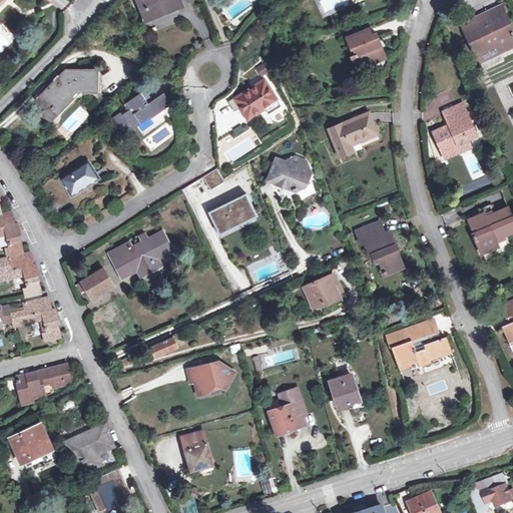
[(134,0),(133,0),(142,21),(181,7),(179,4),(177,0),(134,0)]
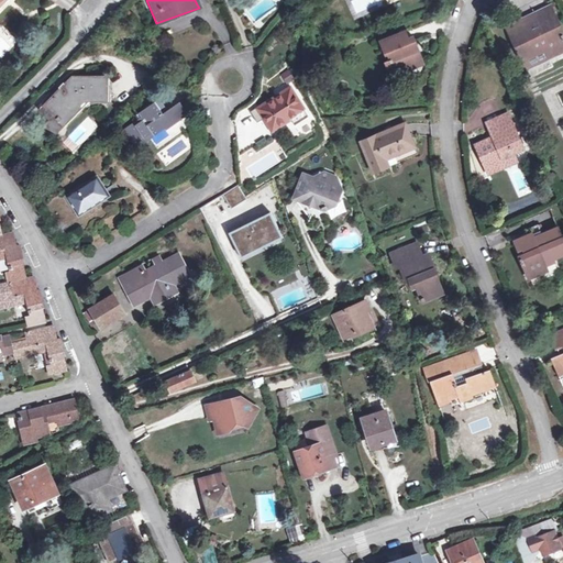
[(534,17),(536,20),(522,26),(520,24),(509,30),(510,32),(509,33),(520,55),(523,53),(528,62),(542,54),(545,59),(553,56),(553,54),(562,48),(562,42),(562,41),(562,39),(549,9),(534,17)]
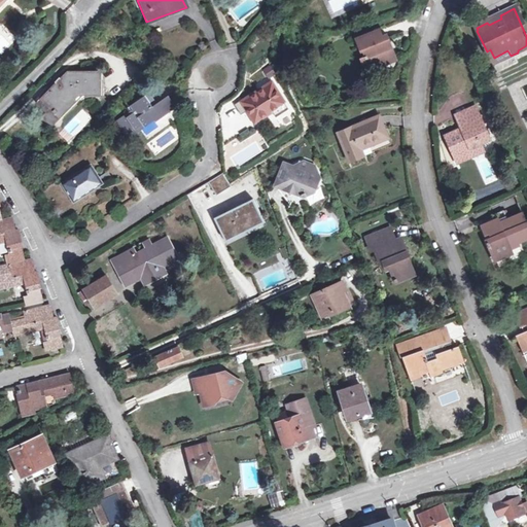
[(501,19),(500,15),(487,23),(489,25),(501,19)]
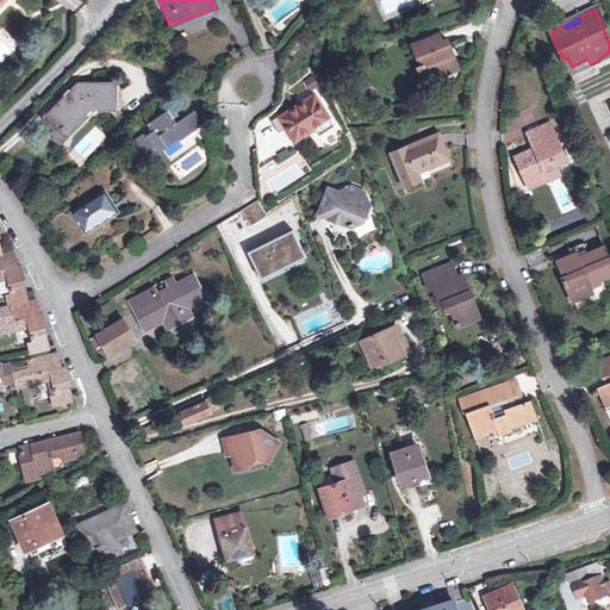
[(279,31),(285,25),(280,19),(274,25),(279,31)]
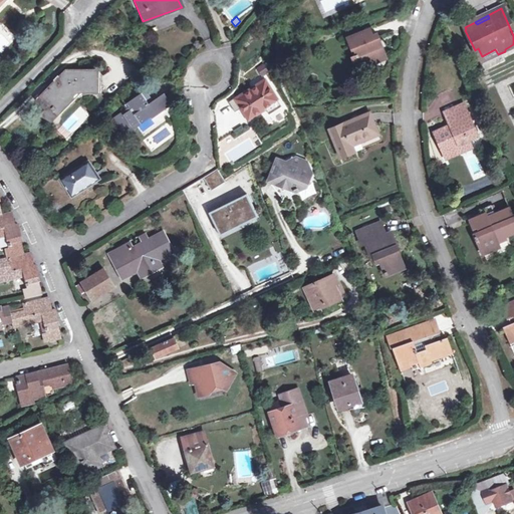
[(379,41),(376,35),(372,36),(370,30),(348,38),(352,49),(354,48),(356,54),(352,56),(357,68),(386,56),(380,45),(377,46),(375,43),(379,41)]
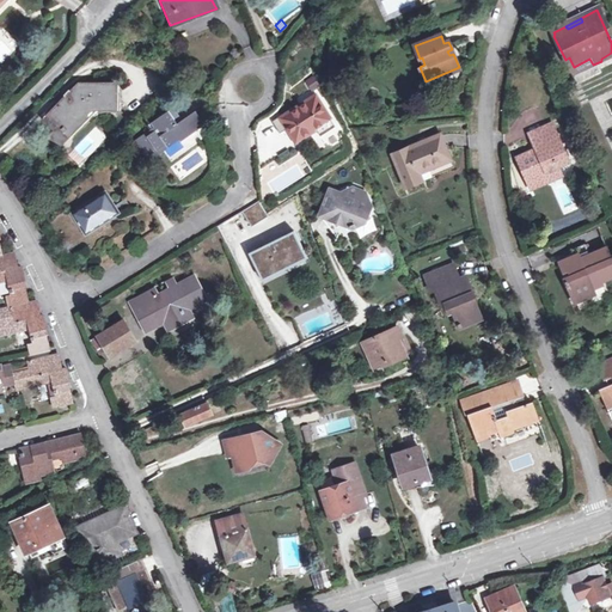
[(569,57),(565,60),(573,74),(593,65),(589,59),(574,67),(569,57)]
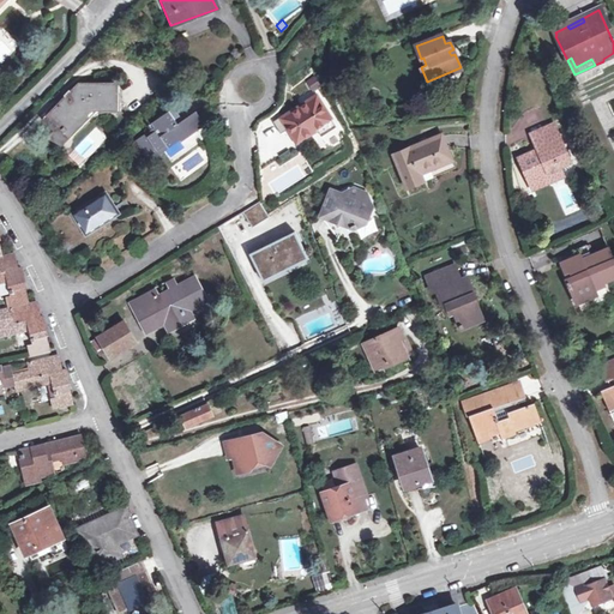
[(59,106),(49,115),(70,136),(88,118),(86,115),(92,109),(116,109),(115,85),(78,85),(72,92),(68,90),(64,96),(67,100),(60,107),(59,106)]
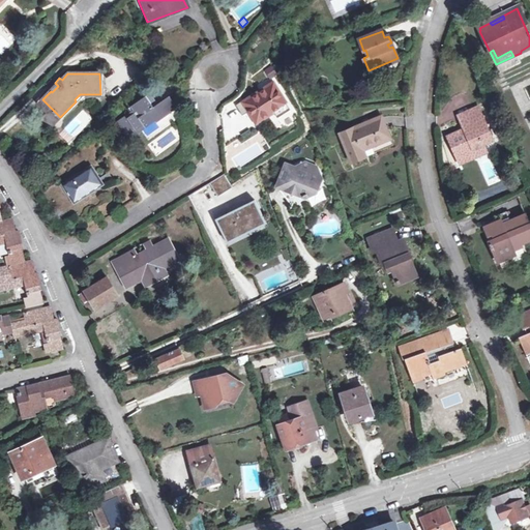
[(242,104),(256,124),(287,105),(273,85),(242,104)]
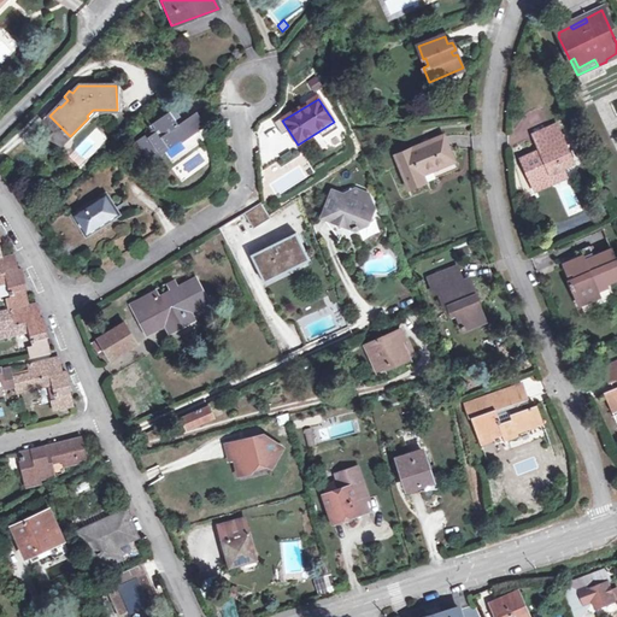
[(177,125),(183,122),(174,109),(169,112),(177,125)]
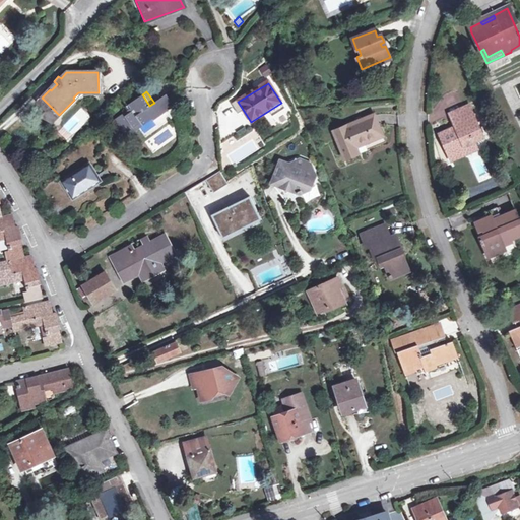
[(149,106),(142,94),(128,105),(130,109),(115,120),(126,137),(151,119),(152,121),(173,108),(164,95),(154,103),(149,106)]
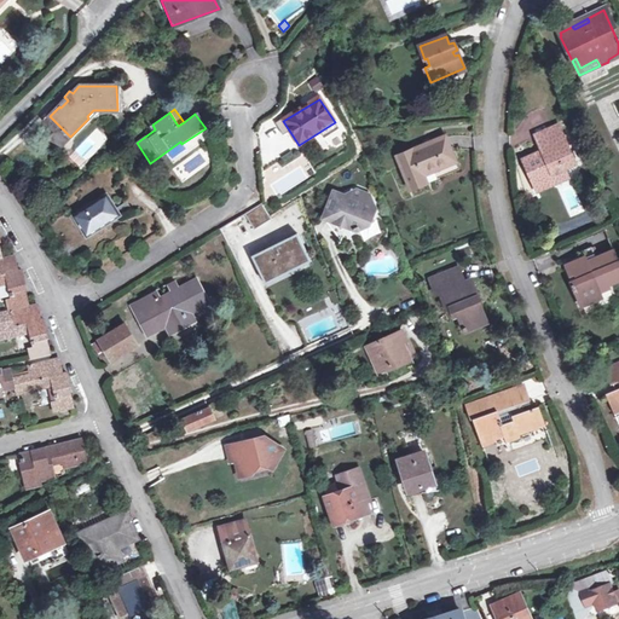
[(70,137),(50,116),(44,122),(53,132),(48,140),(61,146),(70,137)]
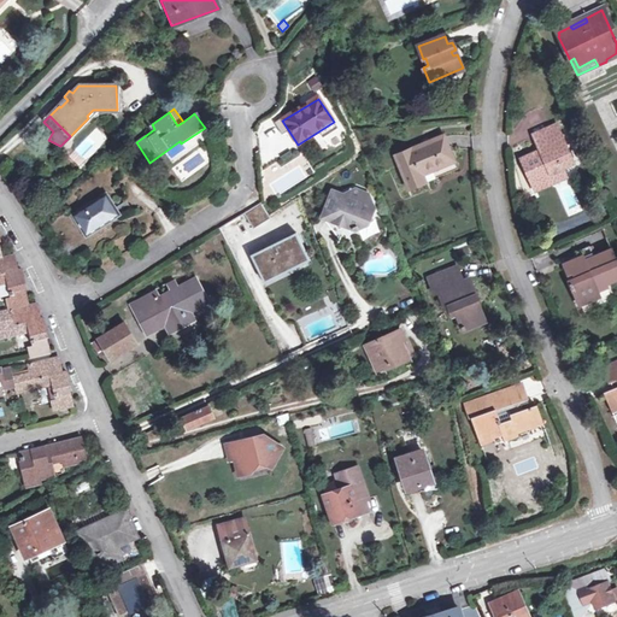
[(521,160),(532,184),(551,176),(553,182),(566,175),(563,169),(575,164),(557,127),(534,137),(540,152),(521,160)]
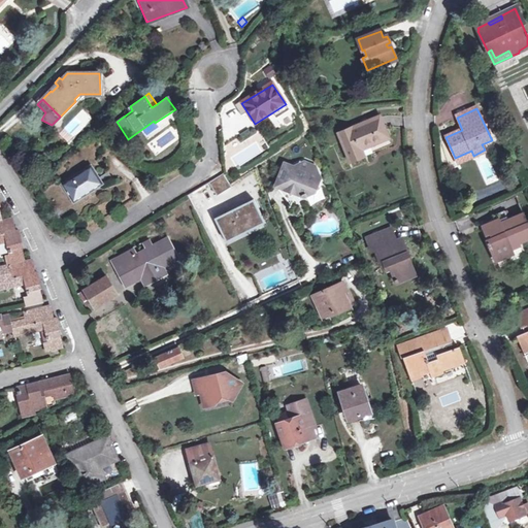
[(362,151),(389,139),(378,117),(338,134),(351,162),(365,156),(362,151)]
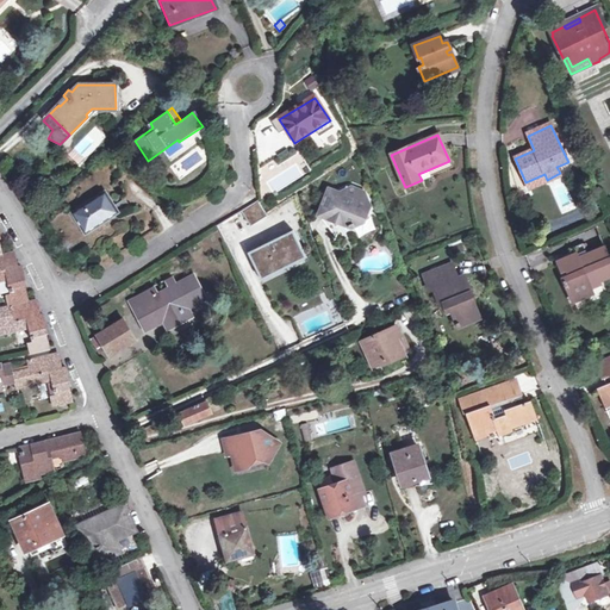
[(418,174),(422,180),(452,167),(449,161),(418,174)]
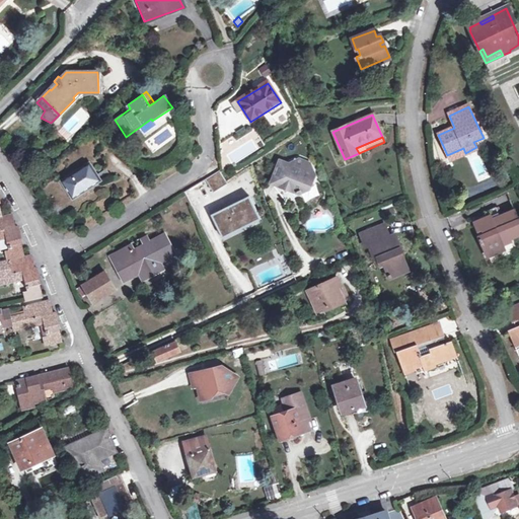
[(463,148),(447,155),(449,159),(465,153),(463,148)]
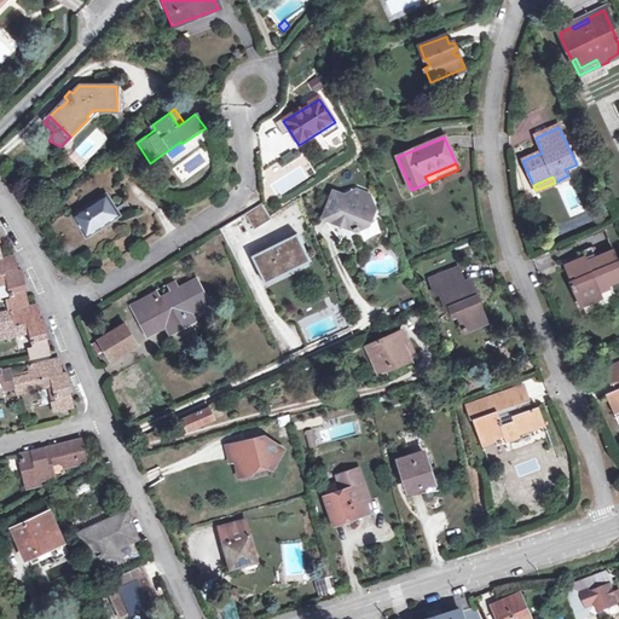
[(358,200),(369,192),(357,189),(353,197),(358,200)]
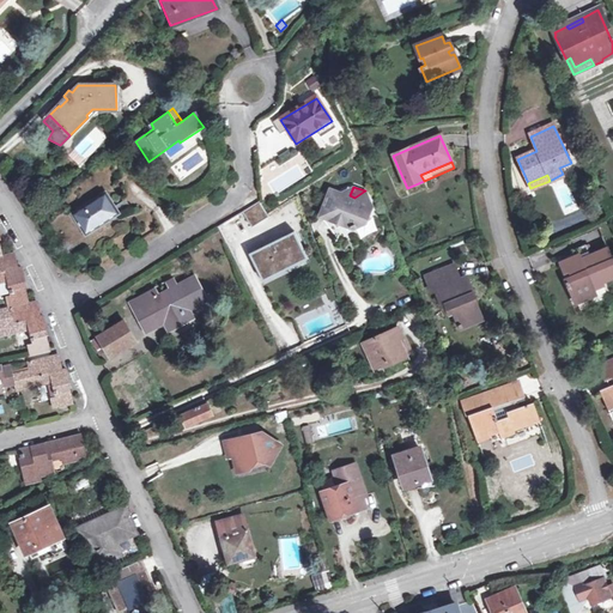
[(354,198),(350,195),(331,189),(321,216),(343,224),(351,226),(353,229),(360,225),(365,223),(371,205),(368,192),(365,190),(354,198)]
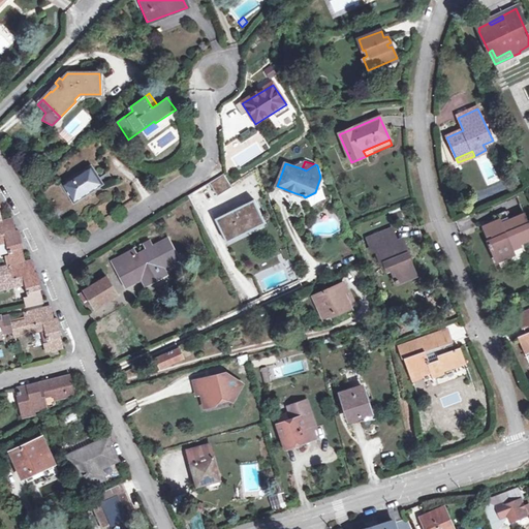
[(62,185),(73,203),(102,185),(91,166),(62,185)]
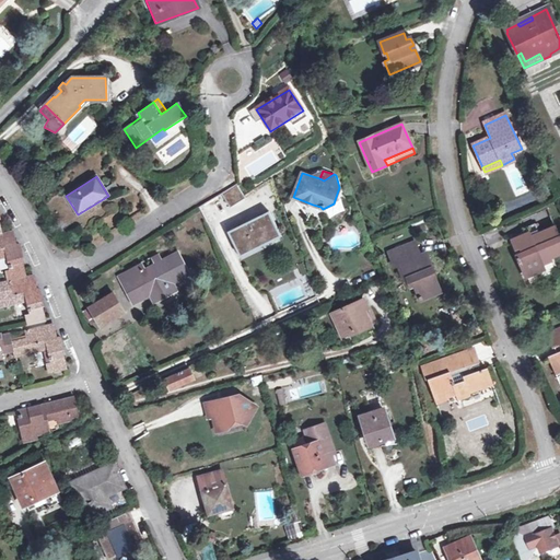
[(223,193),(232,208),(247,198),(237,184),(223,193)]
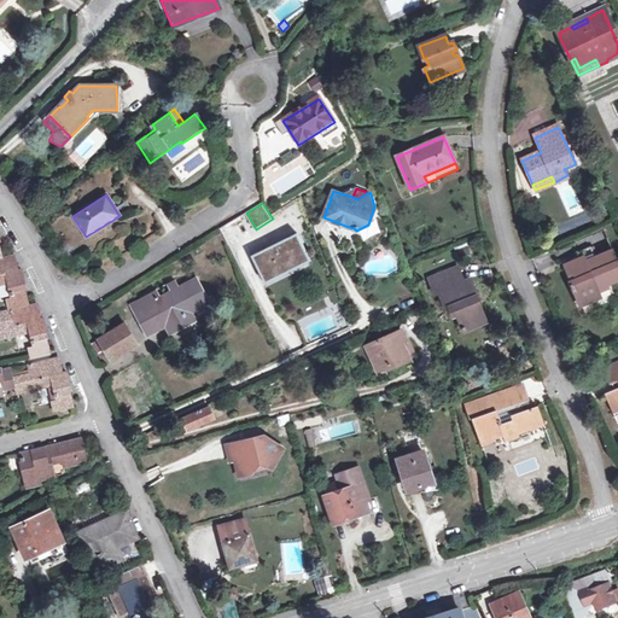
[(345,226),(324,217),(340,239),(345,226)]
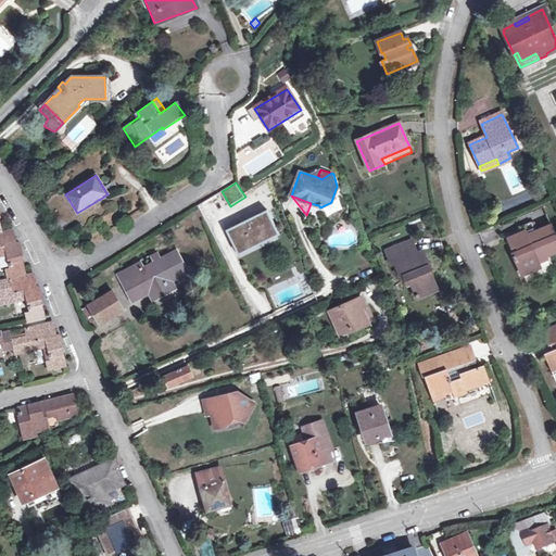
[(268,211),(236,227),(239,234),(232,237),(240,252),(269,237),(267,232),(278,228),(268,211)]
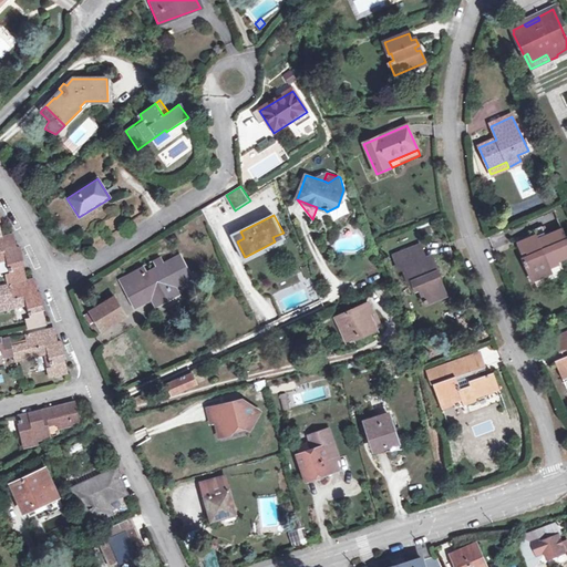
[(416,230),(420,237),(431,233),(428,226),(416,230)]
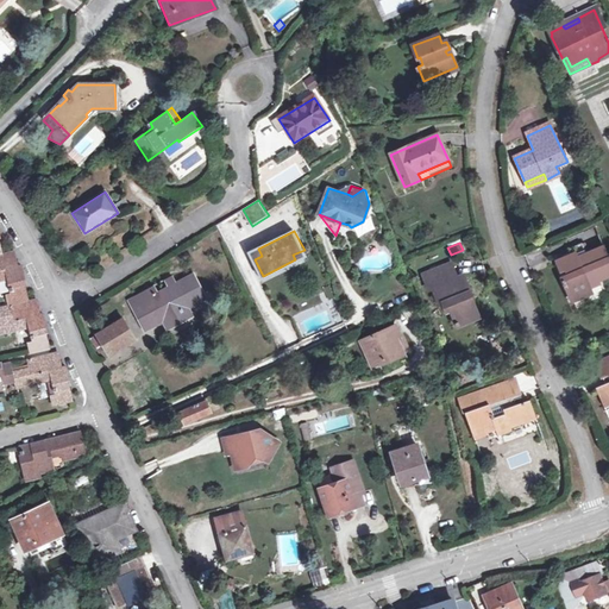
[(604,248),(586,255),(588,258),(578,262),(576,255),(557,262),(562,271),(566,270),(570,280),(564,282),(572,301),(584,296),(582,292),(591,288),(600,284),(600,281),(608,276),(608,257),(608,258),(604,248)]
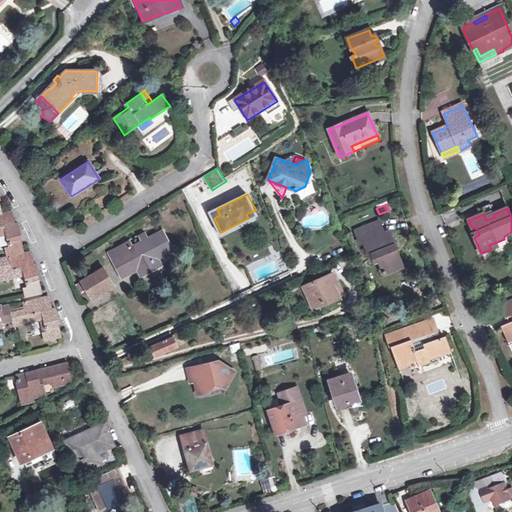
[(211,212),(214,218),(220,215),(217,209),(211,212)]
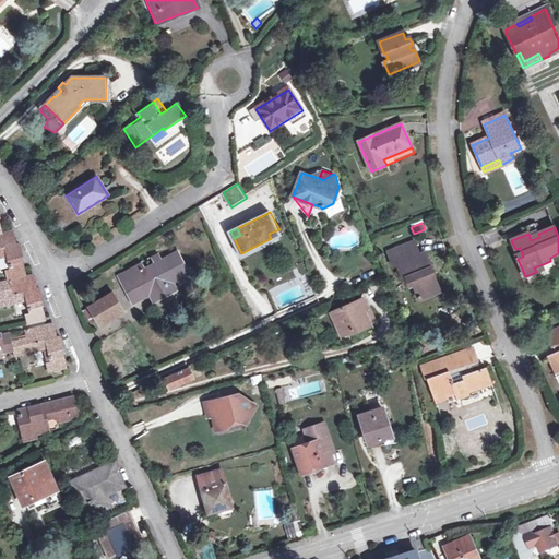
[(241,253),(242,256),(283,236),(280,229),(269,234),(271,238),(241,253)]
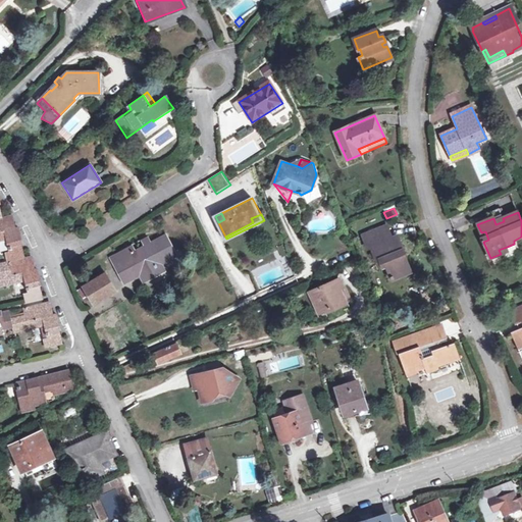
[(504,221),(503,218),(502,215),(493,218),(496,224),(504,221)]
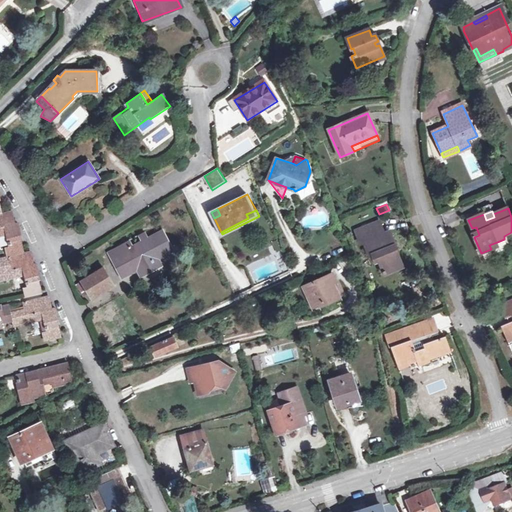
[(1,214),(0,214),(0,237),(7,236),(10,247),(6,249),(8,257),(23,253),(20,241),(22,240),(18,225),(15,225),(12,226),(10,221),(13,220),(12,212),(1,214)]
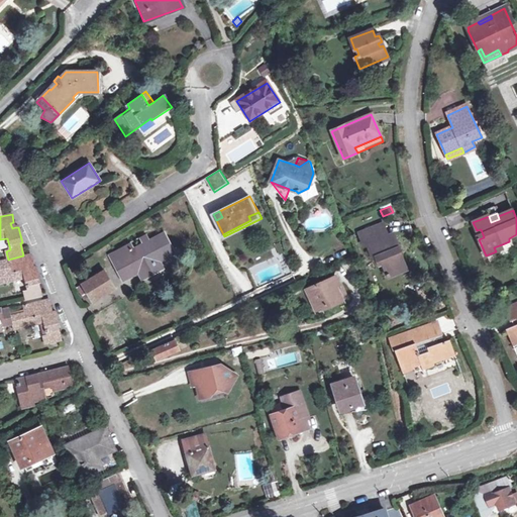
[(388,277),(399,272),(398,269),(405,266),(398,248),(399,247),(393,233),(388,236),(383,224),(357,234),(364,246),(367,245),(373,259),(376,257),(379,265),(382,264),(388,277)]
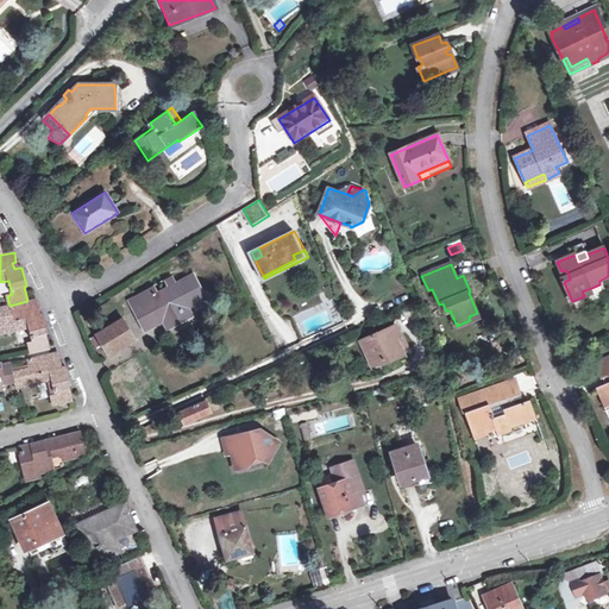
[(129,301),(143,328),(155,322),(150,314),(161,309),(163,314),(161,316),(162,319),(168,330),(192,316),(188,308),(206,299),(194,275),(176,284),(171,278),(165,282),(169,288),(157,294),(154,289),(129,301)]
